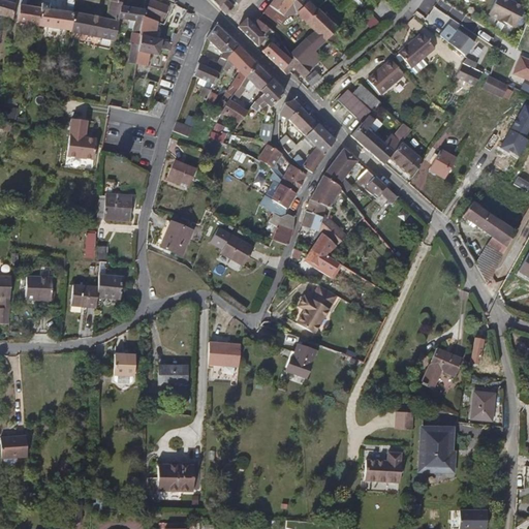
[(0,0),(0,22),(1,18),(11,20),(14,4),(0,0)]
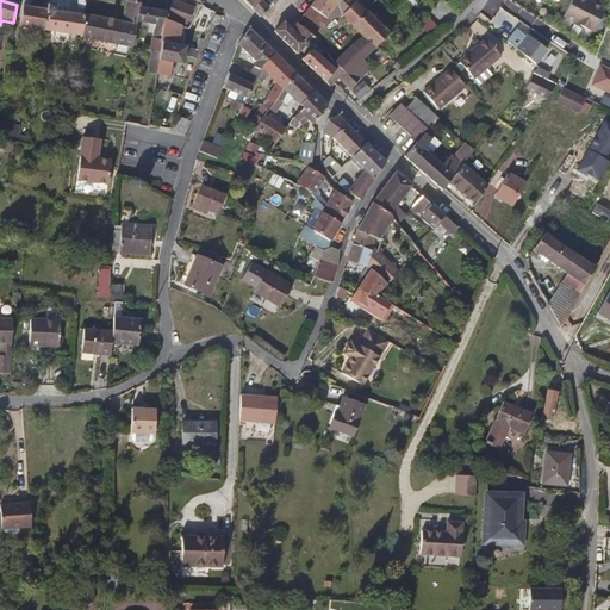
[(19,27),(44,31),(44,30),(47,11),(30,7),(30,1),(22,0),(19,27)]
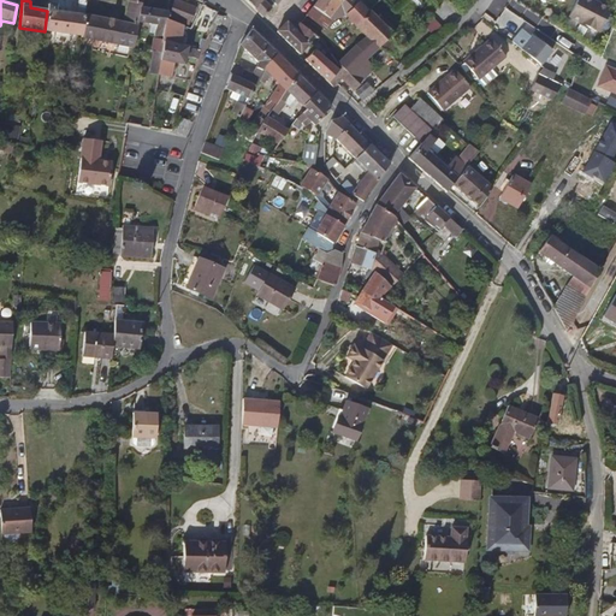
[(128,0),(123,23),(137,27),(138,22),(141,9),(142,0),(128,0)]
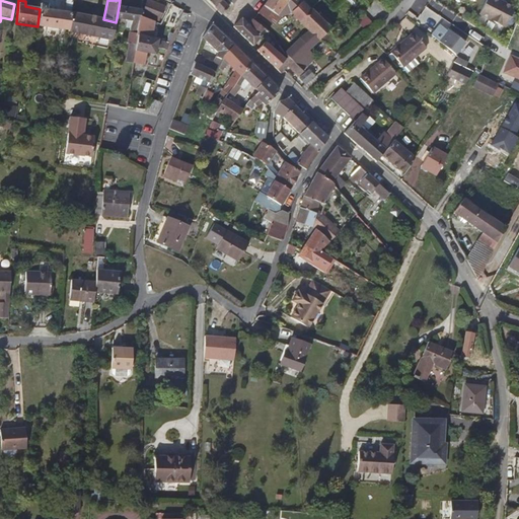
[(205,0),(221,16),(228,8),(221,1),(222,0),(205,0)]
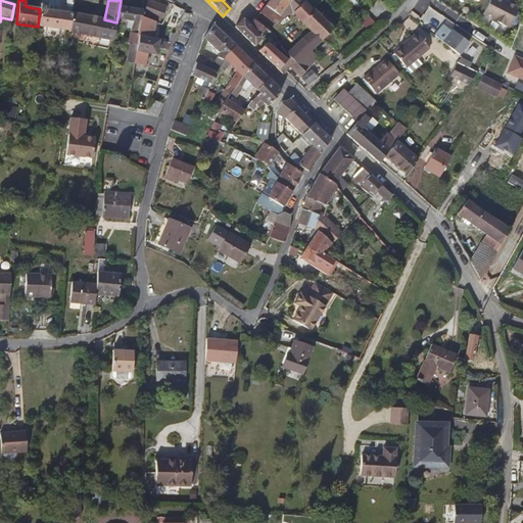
[(286,7),(293,14),(302,4),(298,0),(290,0),(286,5),(280,0),(271,0),(266,6),(278,16),(286,7)]
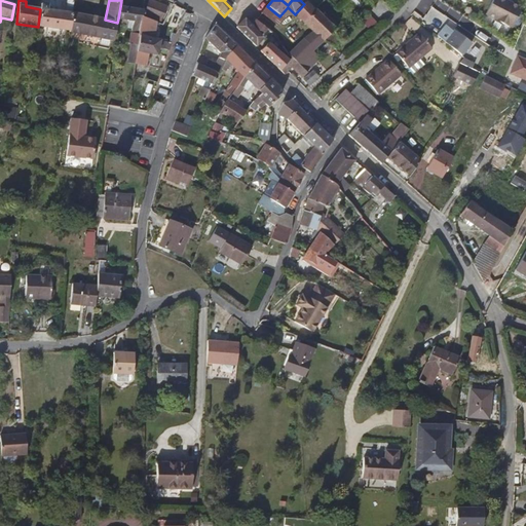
[(522,9),(504,0),(493,0),(486,14),(512,29),(522,9)]
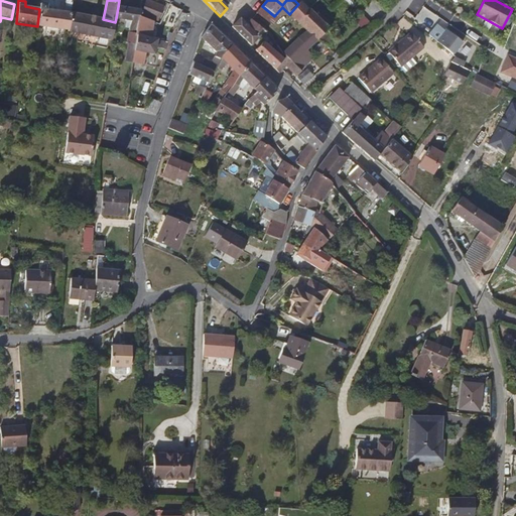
[(163,8),(146,1),(141,15),(158,21),(163,8)]
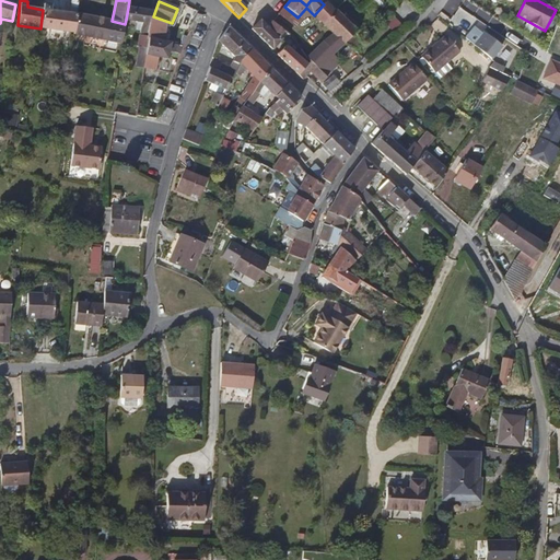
[(196,11),(183,4),(175,21),(190,31),(196,11)]
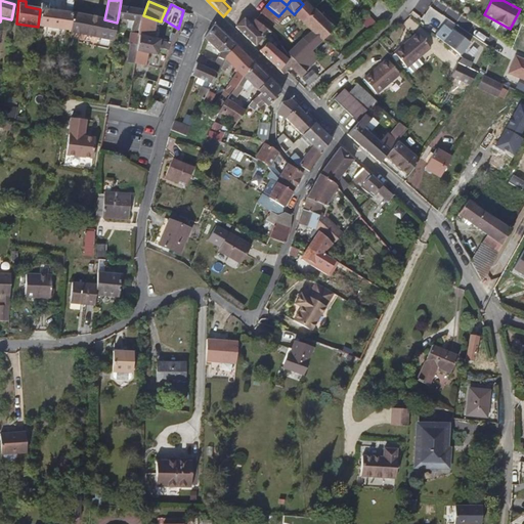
[(287,54),(291,58),(299,67),(312,52),(333,31),(312,12),(311,13),(303,4),(294,14),(312,34),(301,41),(287,54)]
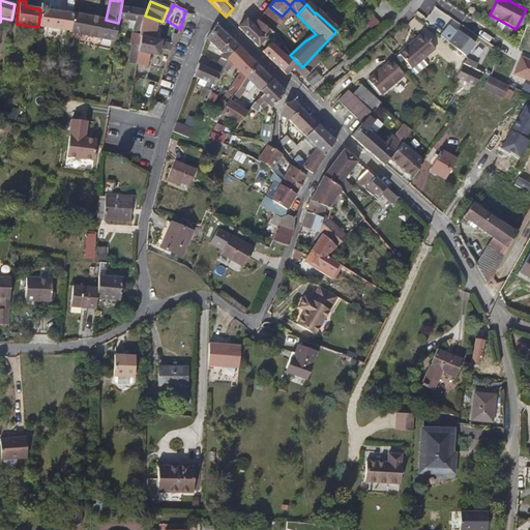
[(69,31),(72,13),(65,11),(48,9),(48,5),(41,5),(40,9),(38,26),(38,27),(69,31)]
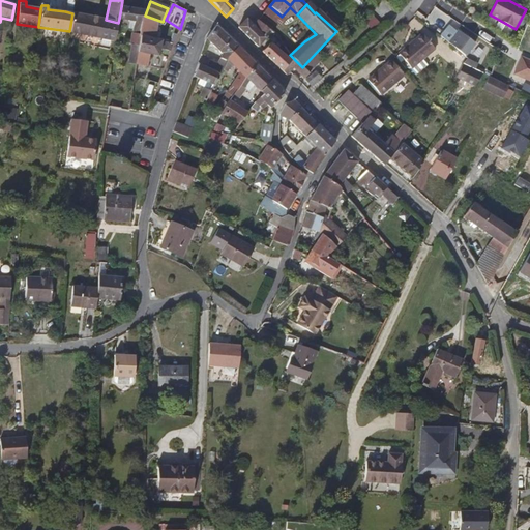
[(278,26),(285,20),(282,17),(269,6),(263,15),(278,26)]
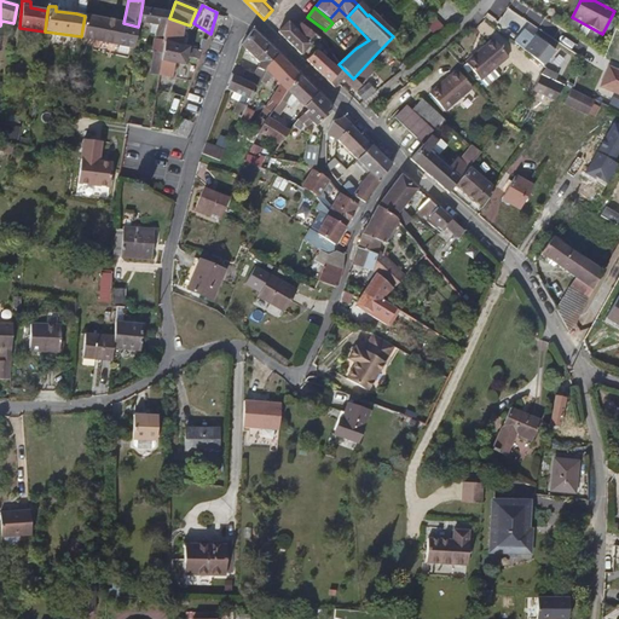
[(168,13),(142,9),(139,22),(154,24),(151,33),(155,33),(154,39),(163,40),(167,21),(168,13)]
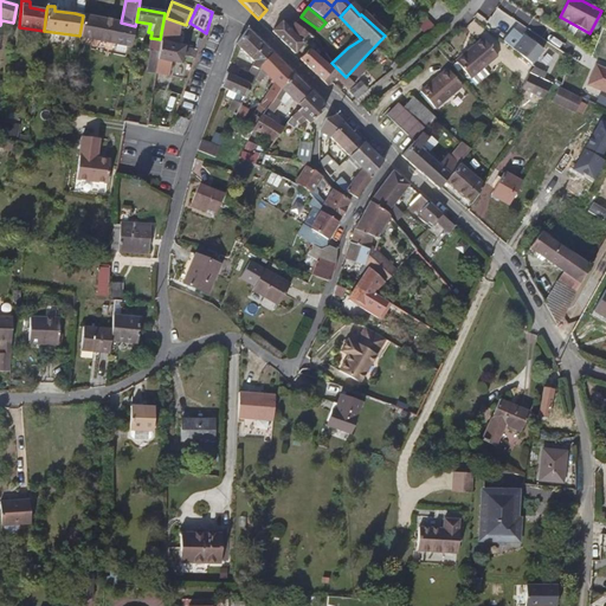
[(135,26),(121,23),(83,15),(79,36),(79,37),(131,47),(131,46),(135,26)]
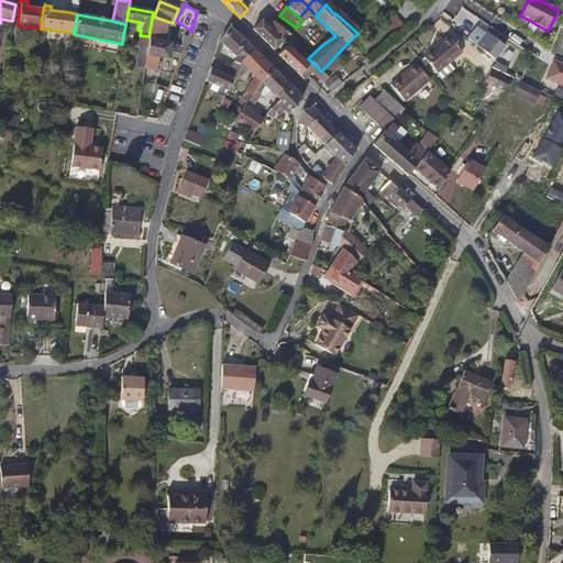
[(393,14),(385,23),(396,33),(404,25),(393,14)]
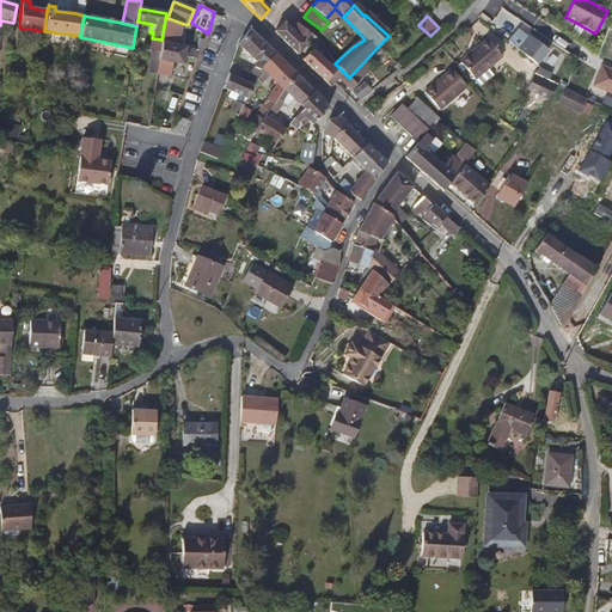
[(178,25),(165,20),(161,40),(163,41),(163,42),(176,44),(178,25)]
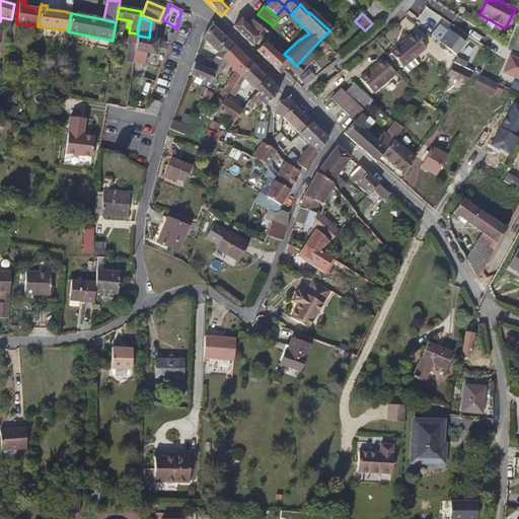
[(233,27),(252,47),(265,32),(252,20),(248,25),(241,19),(233,27)]
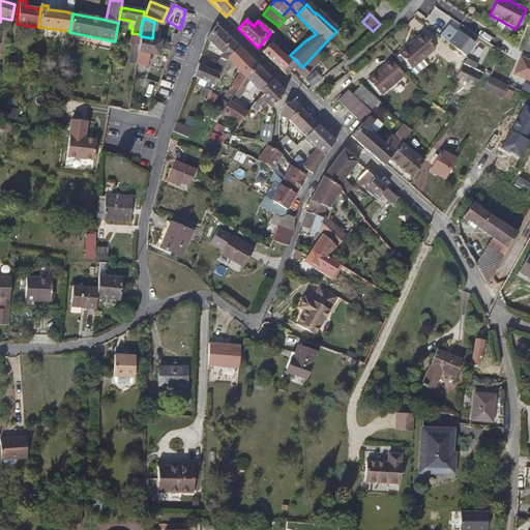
[(213,71),(218,75),(227,59),(237,47),(215,26),(207,39),(222,54),(217,61),(213,71)]
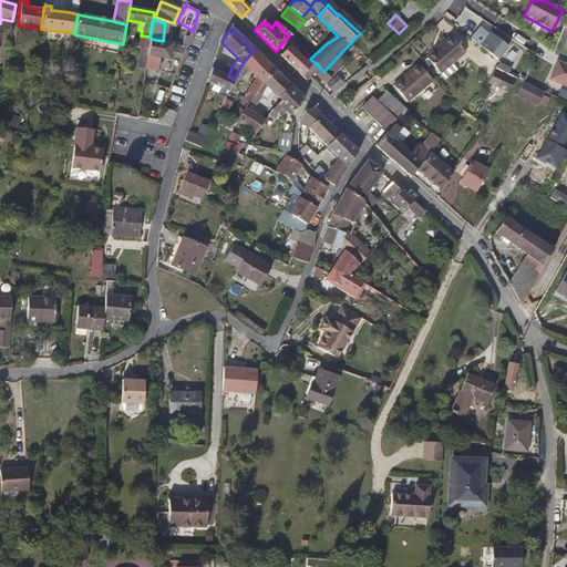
[(505,45),(487,31),(477,44),(494,59),(505,45)]
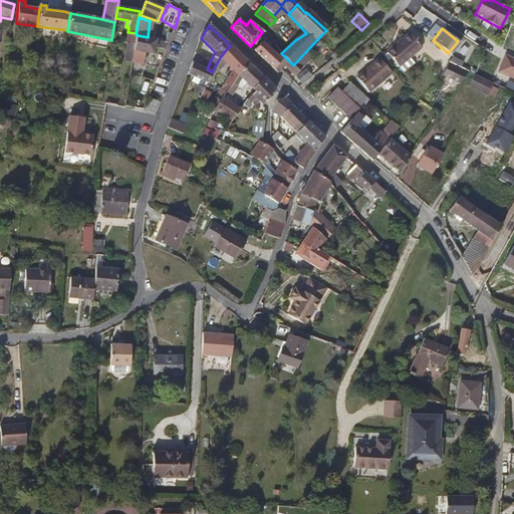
[(127,32),(125,43),(135,45),(137,35),(137,34),(136,33),(127,32)]
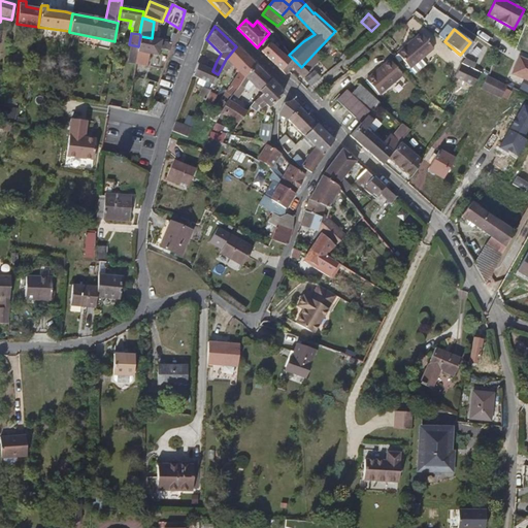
[(434,50),(421,33),(398,53),(415,73),(425,64),(423,59),(434,50)]
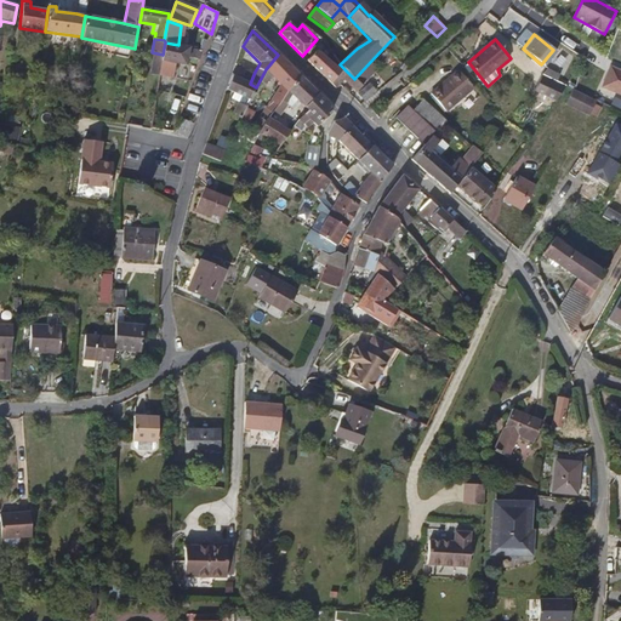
[(165,43),(163,55),(161,61),(186,66),(189,49),(178,45),(165,43)]
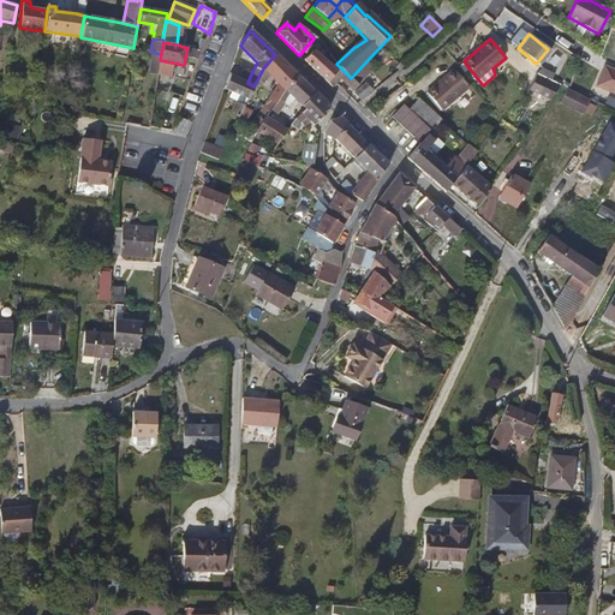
[(304,60),(328,84),(335,76),(341,69),(336,64),(332,69),(314,52),(304,60)]
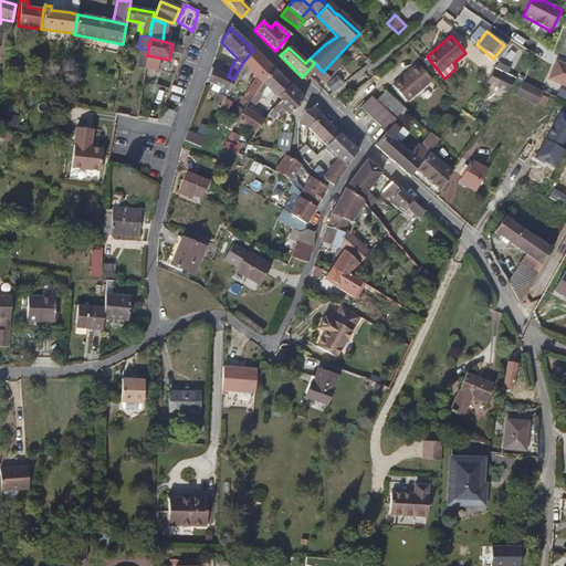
[(273,70),(253,50),(242,63),(257,77),(247,92),(252,96),(257,90),(261,82),(273,70)]
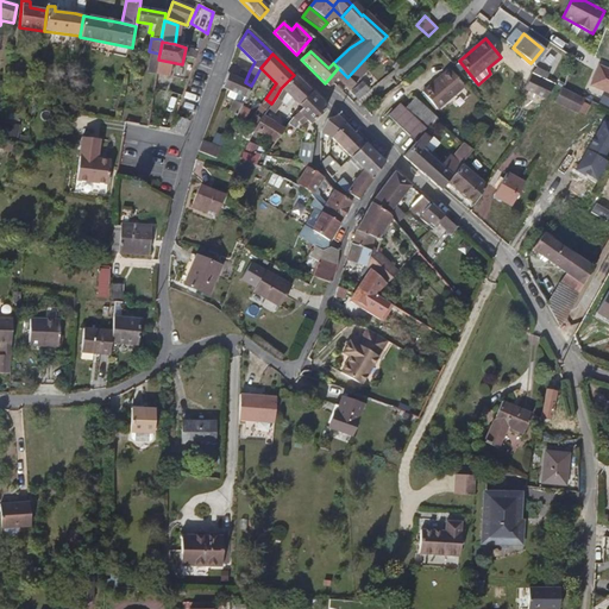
[(347,77),(356,85),(371,69),(363,61),(347,77)]
